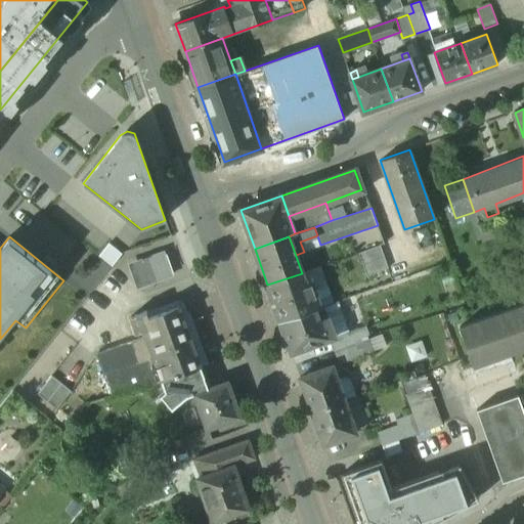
[(381,245),(357,253),(366,276),(389,268),(381,245)]
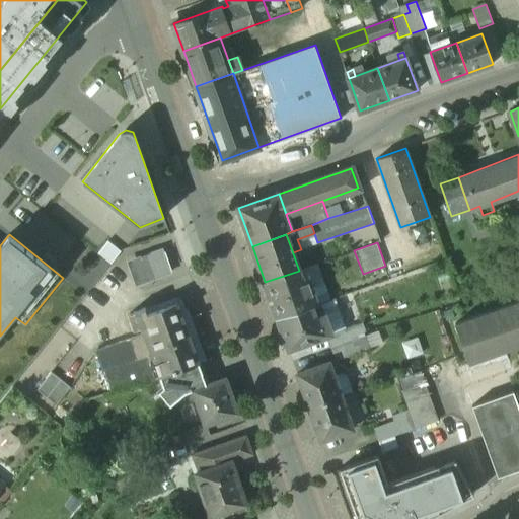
[(128,262),(137,285),(170,273),(161,249),(128,262)]
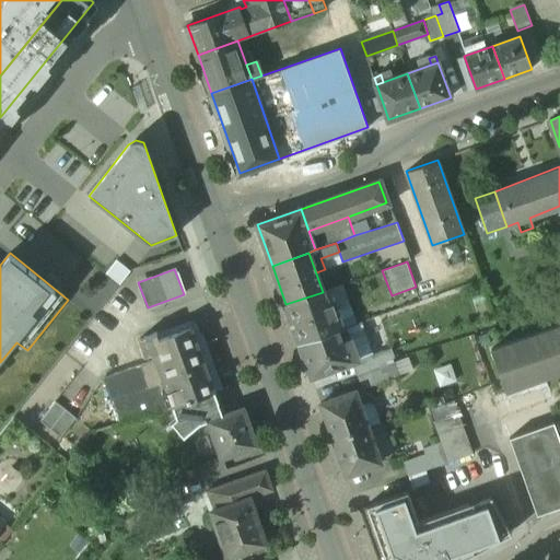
[(323,292),(286,304),(300,343),(337,330),(343,328),(330,295),(326,296),(323,292)]
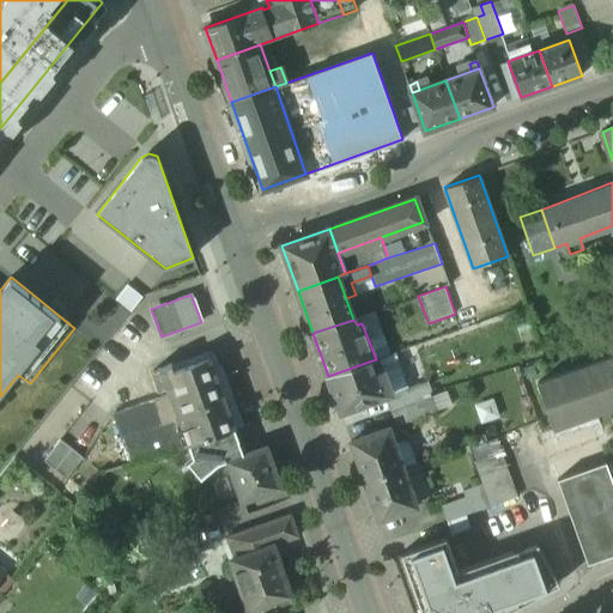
[(207,353),(183,362),(182,366),(182,369),(174,371),(171,372),(186,414),(175,418),(184,445),(238,425),(231,407),(229,407),(216,369),(217,366),(212,354),(207,353)]
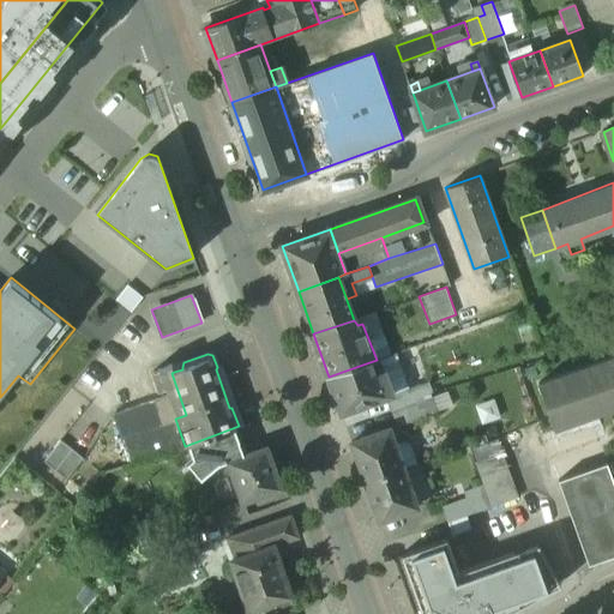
[(555,431),(613,408),(613,356),(539,384),(555,431)]
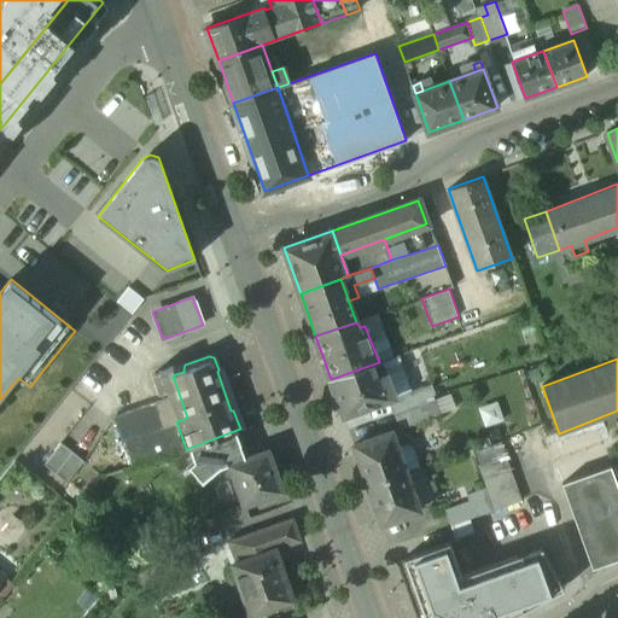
[(372,365),(331,379),(344,417),(389,400),(395,397),(395,396),(386,371),(375,374),(372,365)]
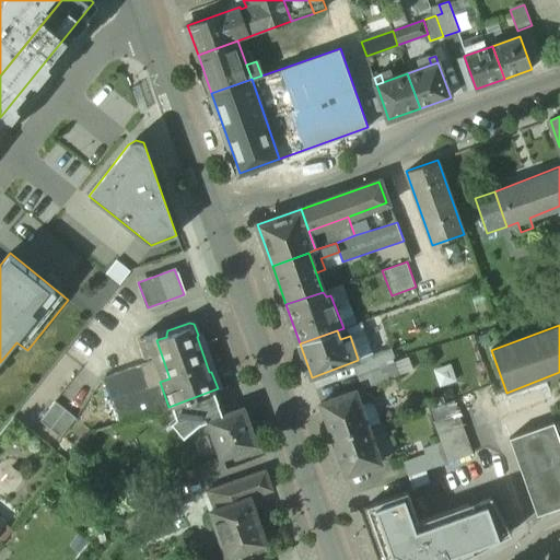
[(152,362),(141,365),(149,385),(160,382),(170,378),(156,340),(159,339),(156,334),(138,341),(143,357),(149,356),(152,362)]
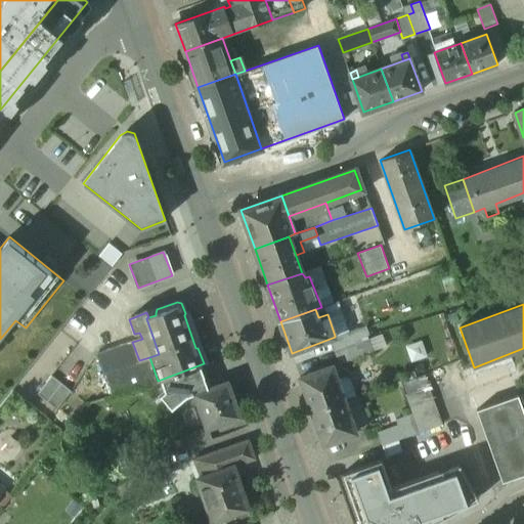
[(350,330),(335,336),(335,337),(330,339),(334,350),(355,342),(350,330)]
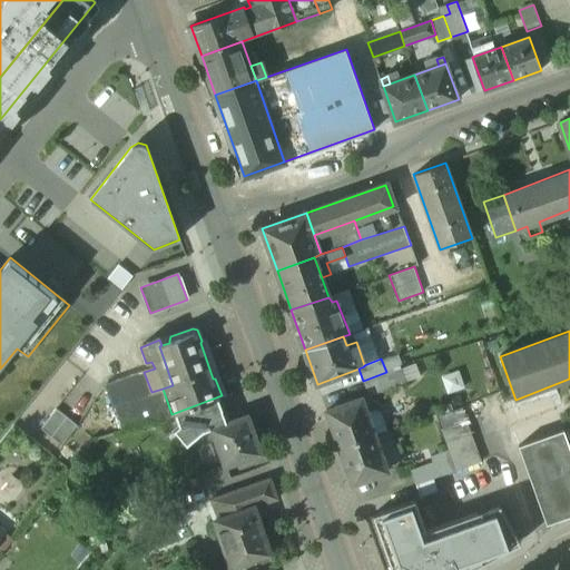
[(144,372),(105,386),(121,432),(172,414),(163,389),(151,392),(144,372)]
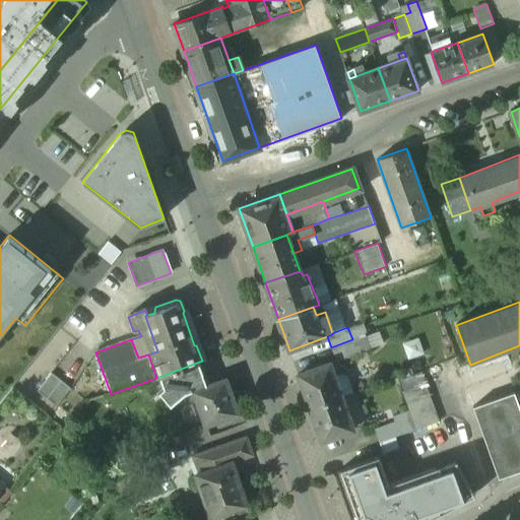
[(329,362),(298,374),(310,407),(341,396),(329,362)]
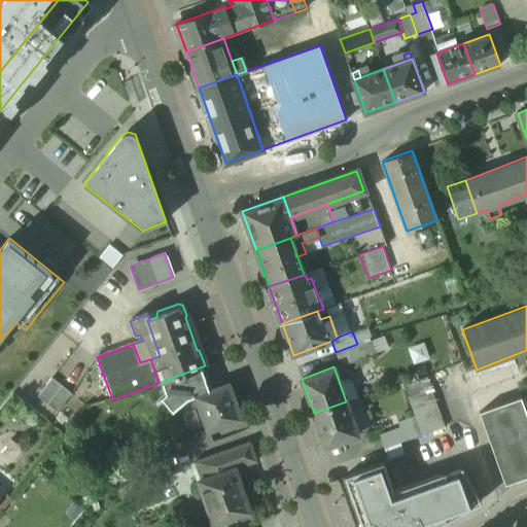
[(202,369),(162,383),(166,393),(161,397),(173,412),(188,398),(197,396),(196,395),(210,390),(202,369)]
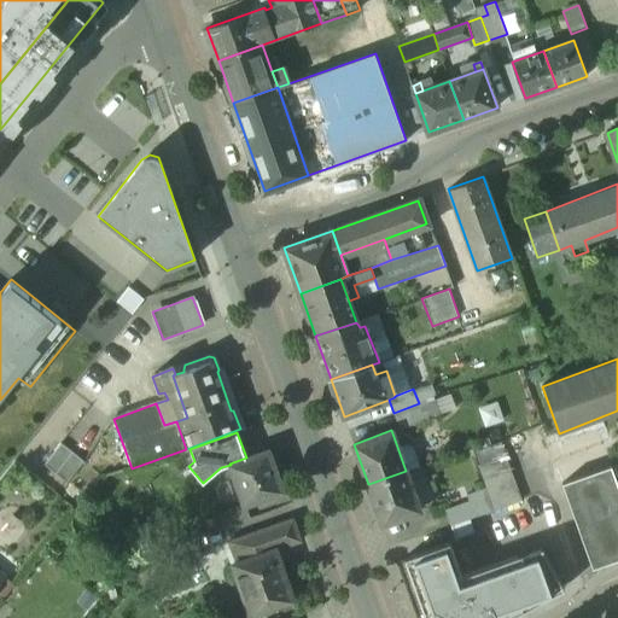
[(501,442),(476,452),(481,465),(506,455),(501,442)]
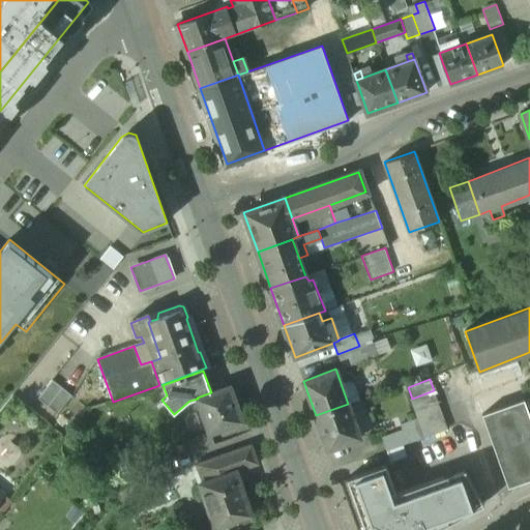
[(72,395),(53,380),(38,399),(58,413),(72,395)]
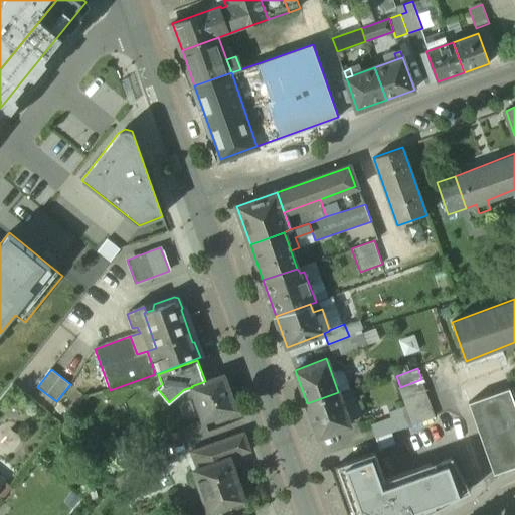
[(205,381),(191,386),(192,387),(203,420),(235,409),(223,375),(205,381)]
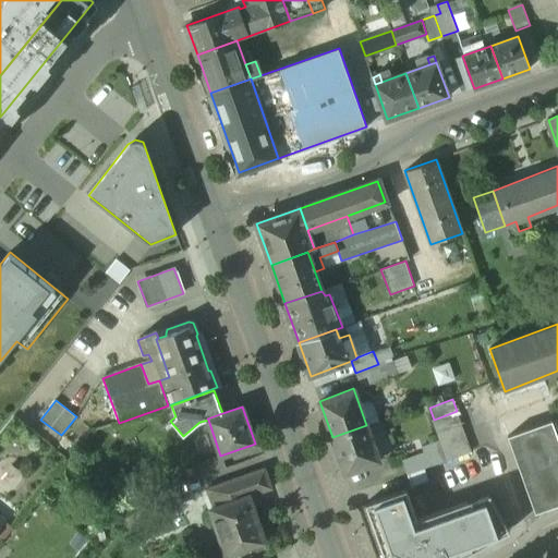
[(434,420),(433,421),(439,440),(447,460),(471,451),(457,411),(434,420)]
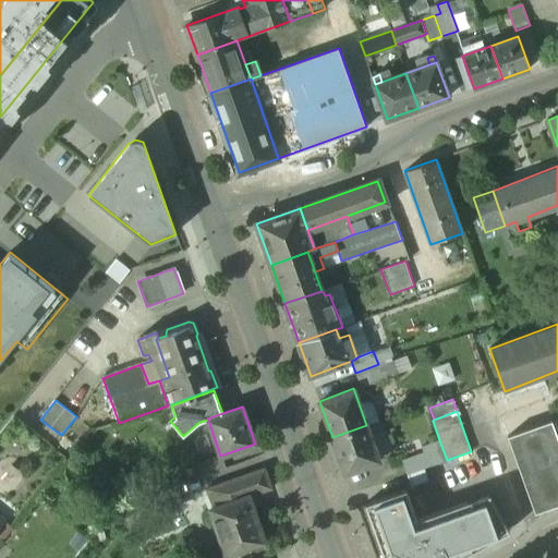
[(528,415),(502,424),(507,437),(532,428),(528,415)]
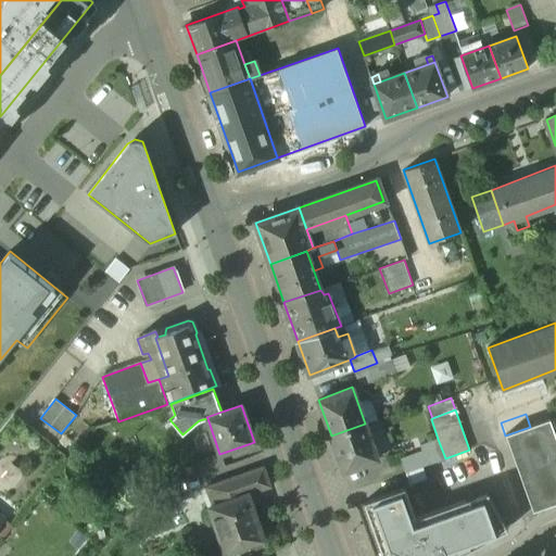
[(555,438),(551,421),(550,419),(530,427),(505,436),(533,512),(555,503),(555,438)]
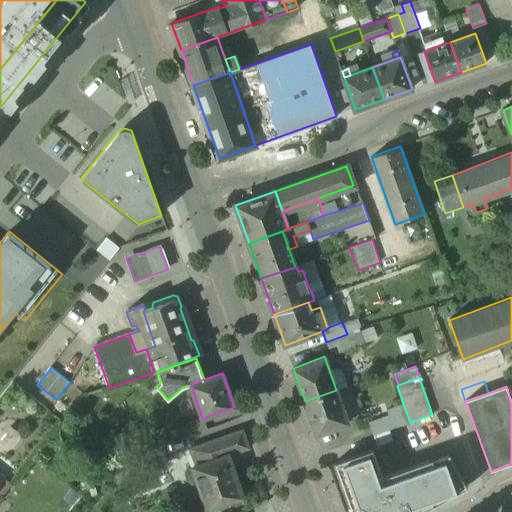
[(336,390),(305,401),(317,434),(347,421),(336,390)]
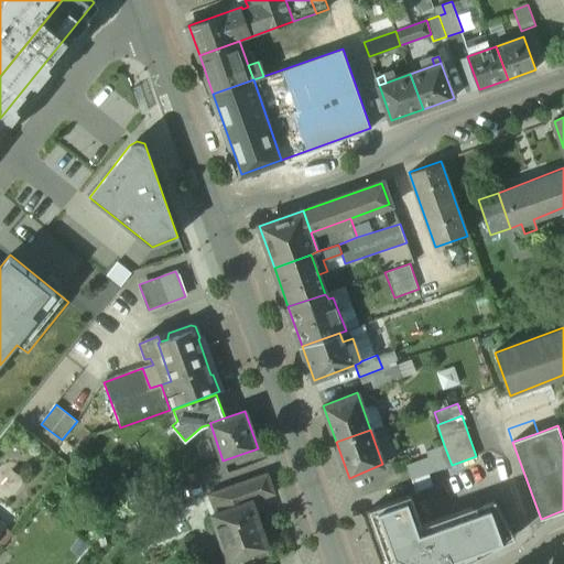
[(444,445),(426,452),(429,457),(430,457),(434,470),(434,472),(452,465),(444,445)]
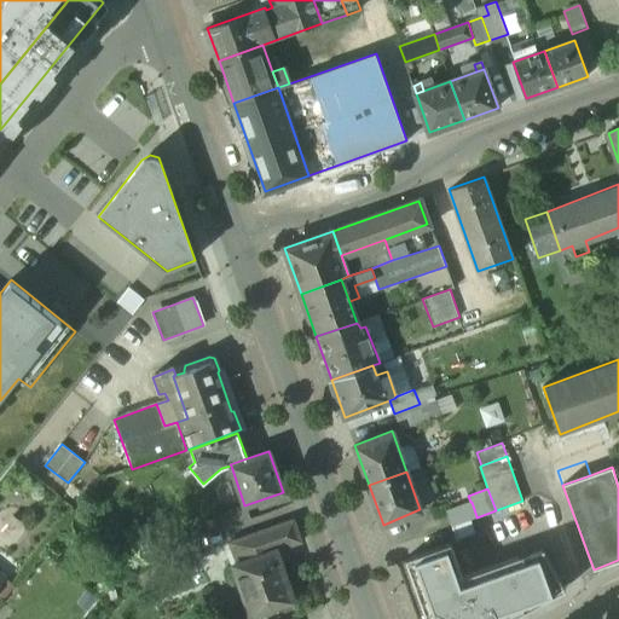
[(470,502),(446,510),(451,526),(476,516),(472,502),(470,502)]
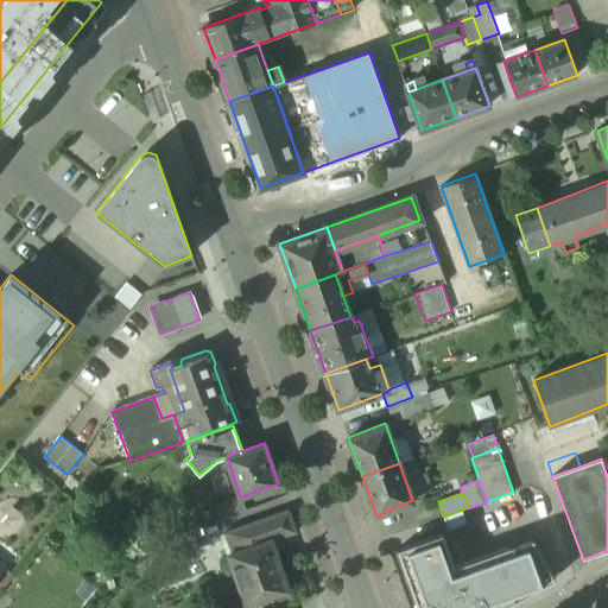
[(287,513),(223,536),(232,556),(226,558),(242,607),(248,607),(287,594),(270,544),(295,536),(287,513)]
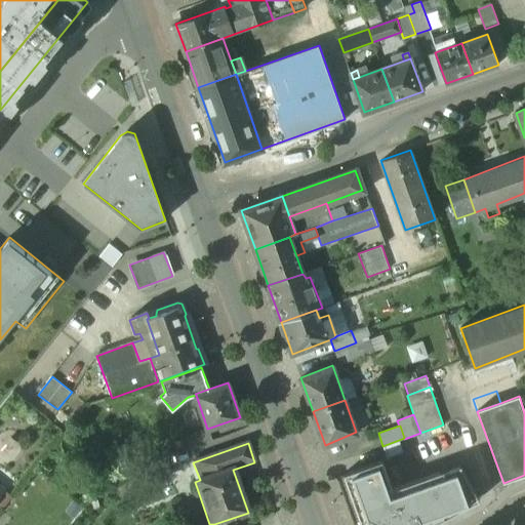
[(166,456),(140,466),(147,481),(171,472),(166,456)]
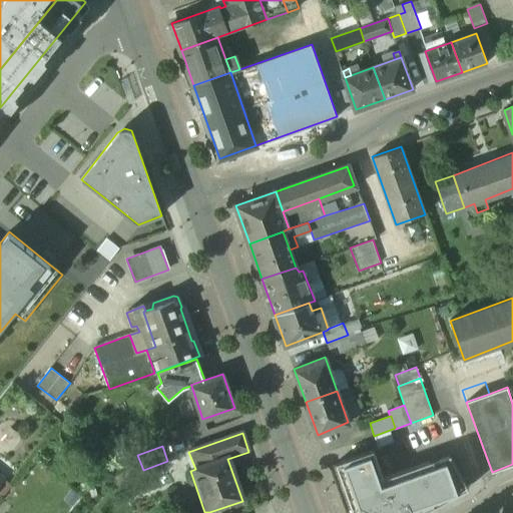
[(372,451),(337,463),(353,512),(423,512),(468,490),(451,454),(419,471),(385,484),(372,451)]
